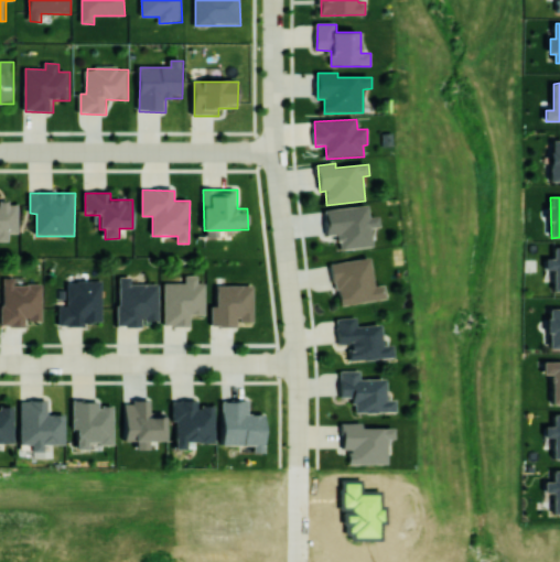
[(0,231),(0,242),(10,241),(10,234),(20,234),(20,203),(0,203),(0,231)]
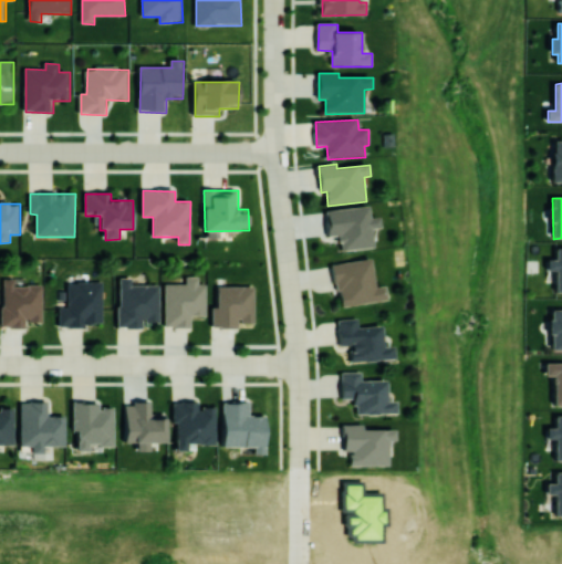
[(375,249),(373,229),(382,228),(381,217),(372,218),(371,207),(328,211),(330,238),(340,237),(341,251),(375,249)]
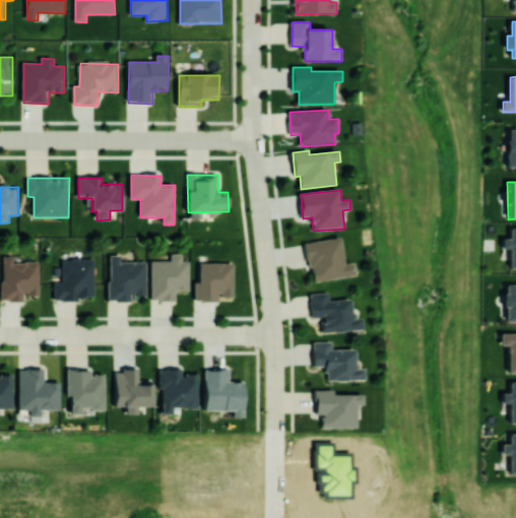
[(512,269),(515,269),(515,229),(512,229),(512,239),(504,239),(504,249),(512,249),(512,269)]
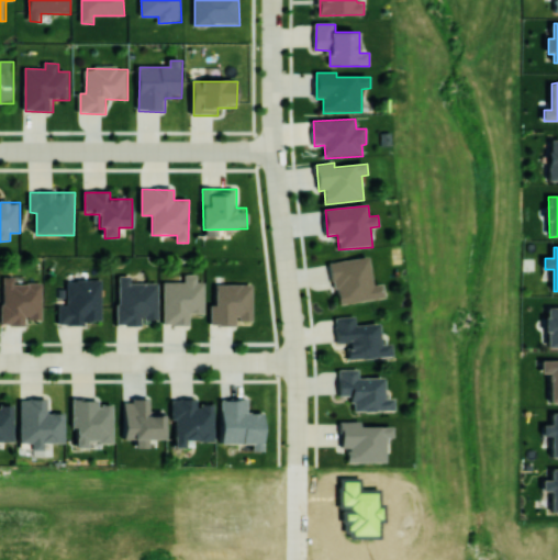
[(332,261),(337,304),(386,300),(383,284),(374,286),(371,258),(332,261)]
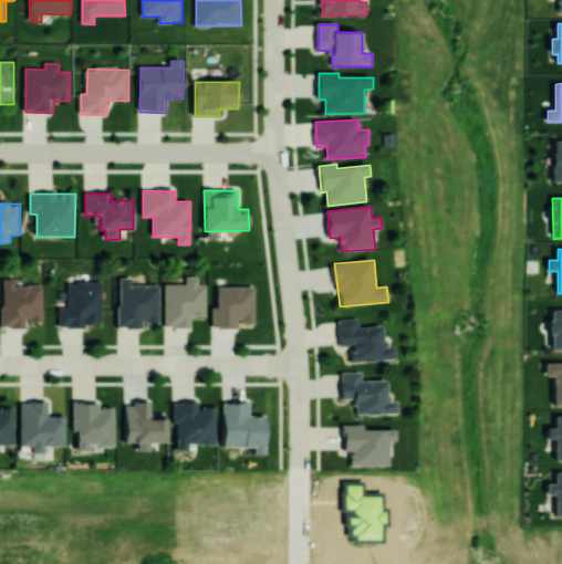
[(167,284),(166,327),(193,329),(193,317),(208,317),(208,284),(200,284),(200,278),(187,278),(187,285),(167,284)]
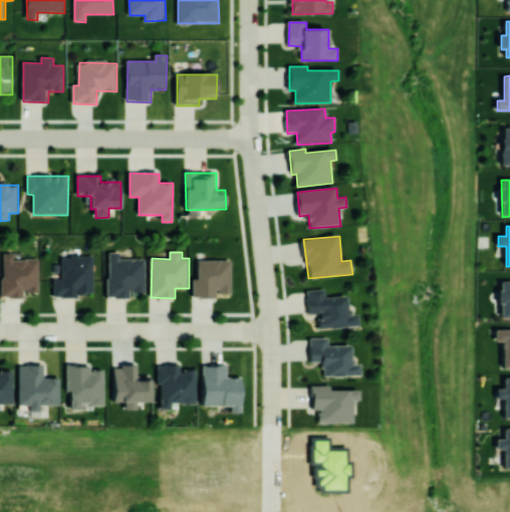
[(40,259),(24,259),(24,253),(4,253),(3,298),(25,298),(25,294),(40,294),(40,259)]
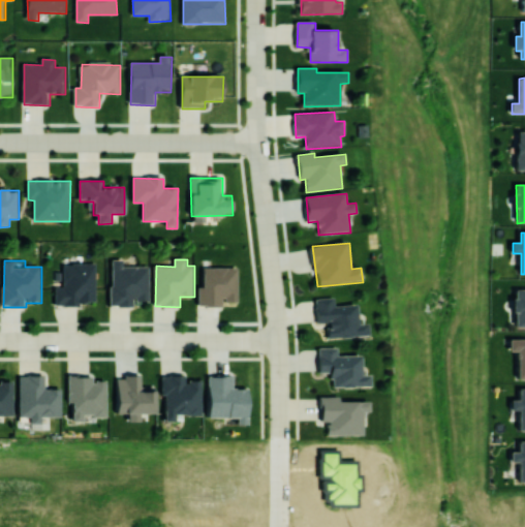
[(151,267),(124,267),(124,260),(113,260),(113,307),(135,307),(135,302),(151,302),(151,267)]
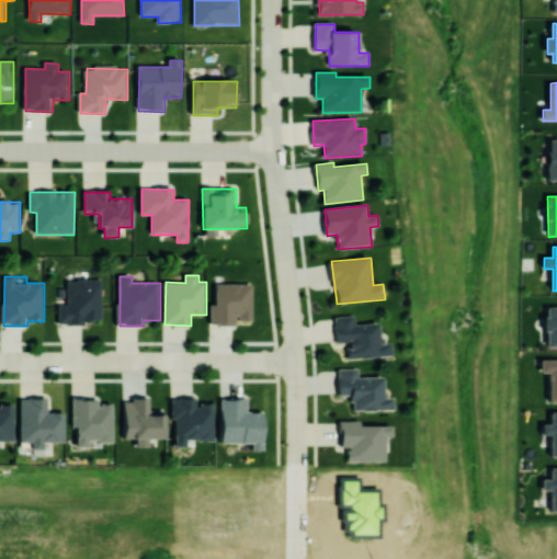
[(60,323),(103,324),(104,281),(69,280),(68,305),(60,305),(60,323)]
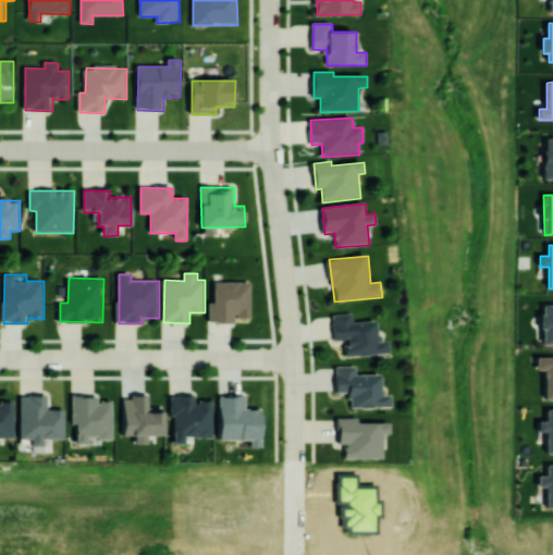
[(214,283),(216,303),(210,303),(211,324),(236,323),(236,319),(253,319),(252,282),(214,283)]
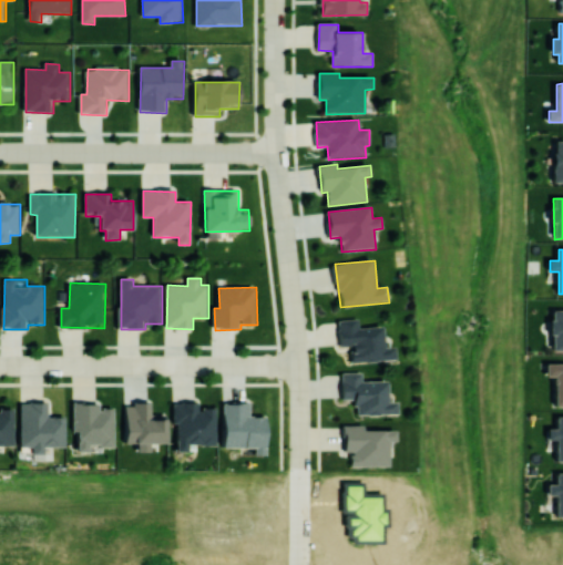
[(552,351),(562,351),(562,310),(553,311),(552,351)]
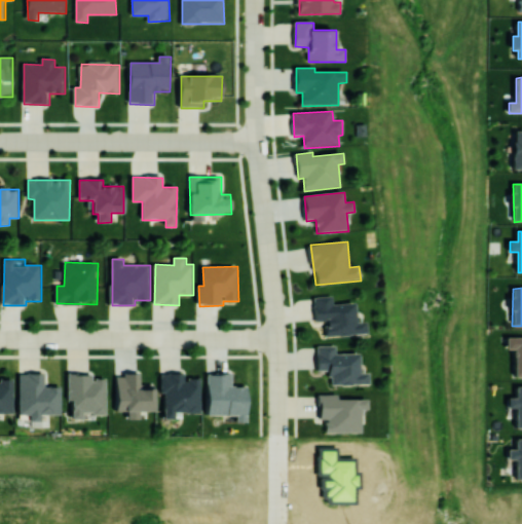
[(314,298),(317,323),(327,323),(328,337),(368,334),(367,322),(358,323),(356,303),(334,305),(334,297),(314,298)]
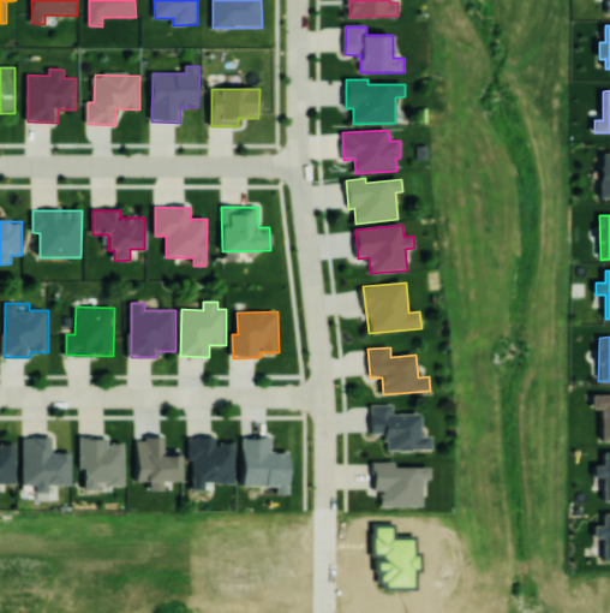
[(603,442),(609,441),(609,394),(593,396),(593,410),(603,410),(603,442)]
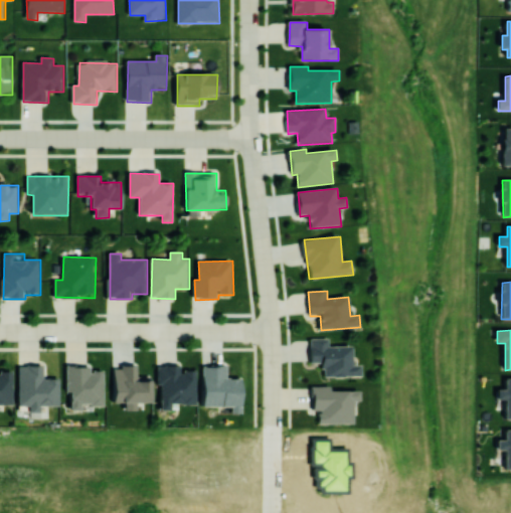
[(324,377),(361,377),(361,365),(353,365),(353,346),(330,346),(330,339),(312,339),(312,364),(324,364),(324,377)]
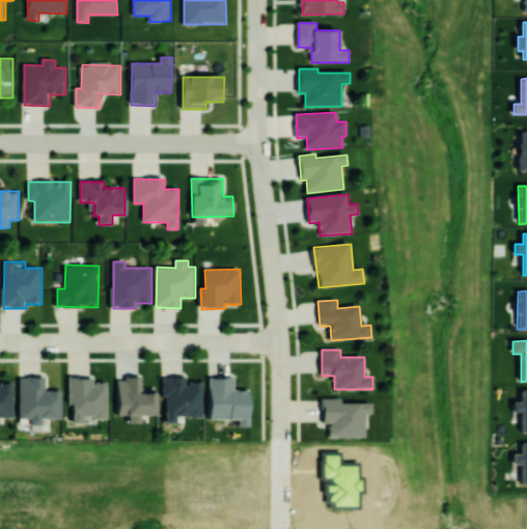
[(62,390),(47,390),(47,378),(20,378),(21,425),(43,425),(43,418),(62,418),(62,390)]
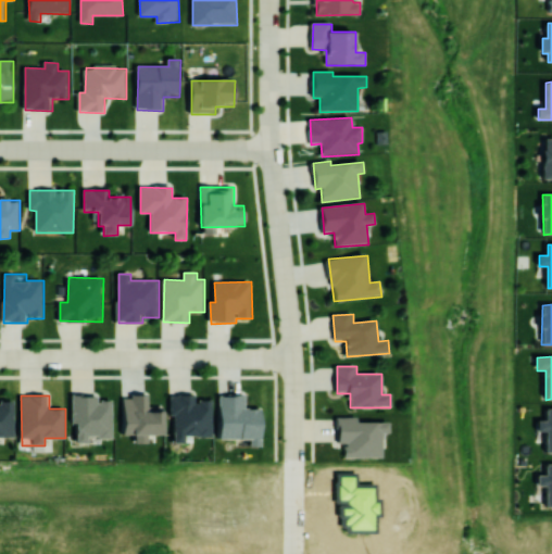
[(124,436),(136,436),(136,443),(148,443),(148,436),(164,436),(164,407),(149,407),(149,397),(124,395),(124,436)]
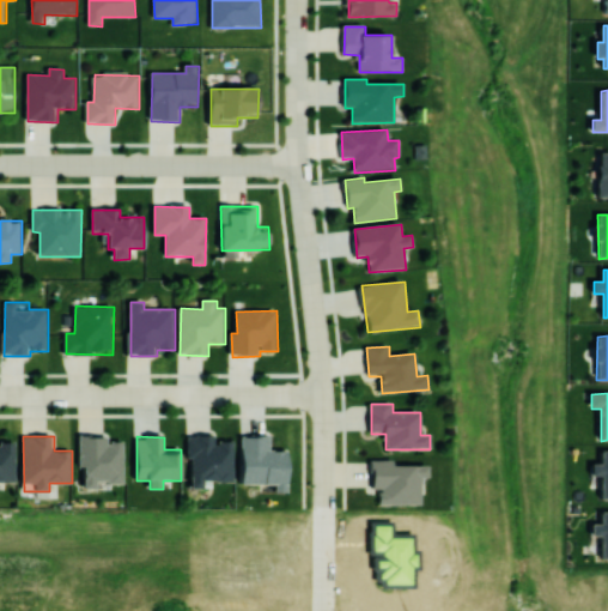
[(235,483),(235,442),(216,442),(216,436),(188,436),(188,459),(193,459),(193,489),(205,489),(205,482),(235,483)]
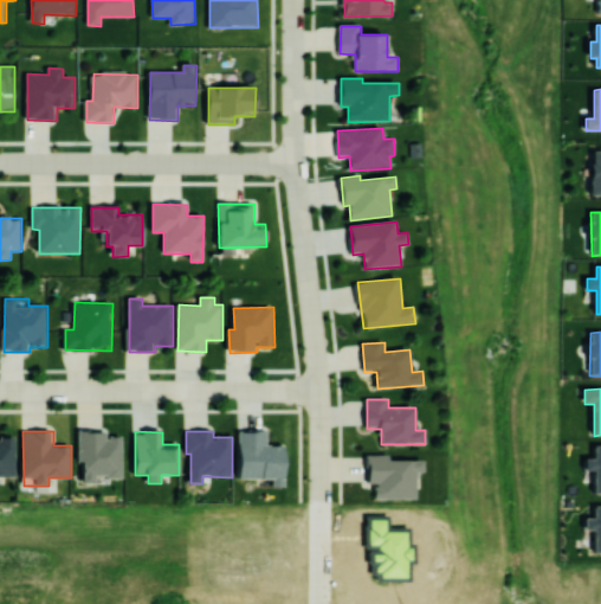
[(285,487),(285,445),(267,445),(267,431),(239,432),(240,480),(272,480),(272,487),(285,487)]
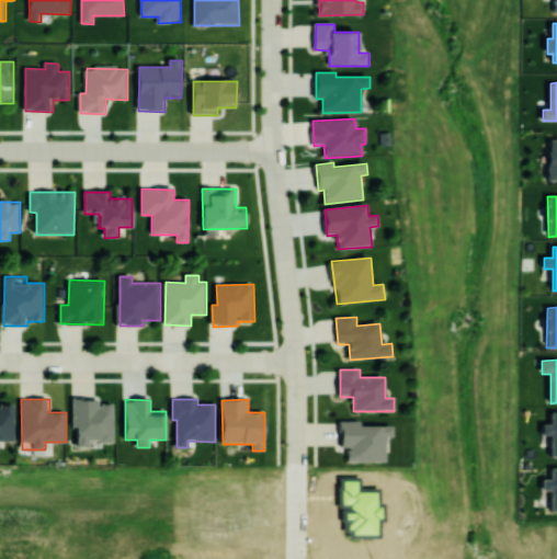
[(114,405),(100,405),(100,400),(74,400),(74,429),(78,429),(78,448),(90,448),(90,442),(114,442),(114,405)]
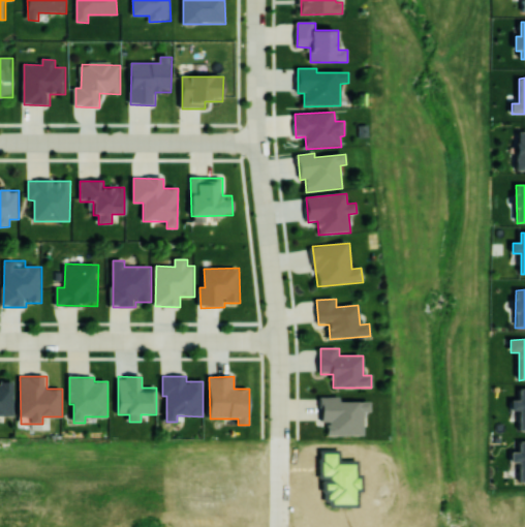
[(0,408),(0,416),(14,416),(14,381),(0,381),(0,408)]
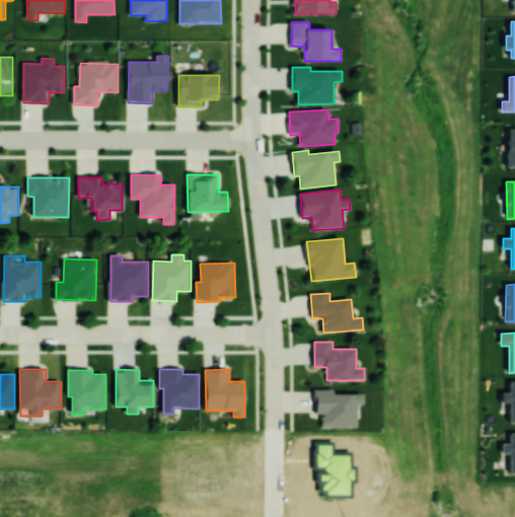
[(514,382),(510,382),(510,393),(503,393),(503,403),(511,403),(511,424),(514,424),(514,382)]
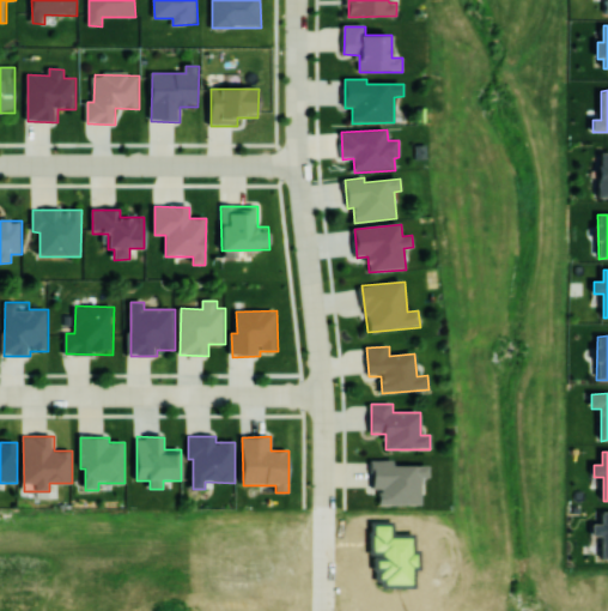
[(394,465),(394,461),(374,461),(374,490),(381,490),(381,504),(421,504),(421,478),(430,478),(430,465),(394,465)]
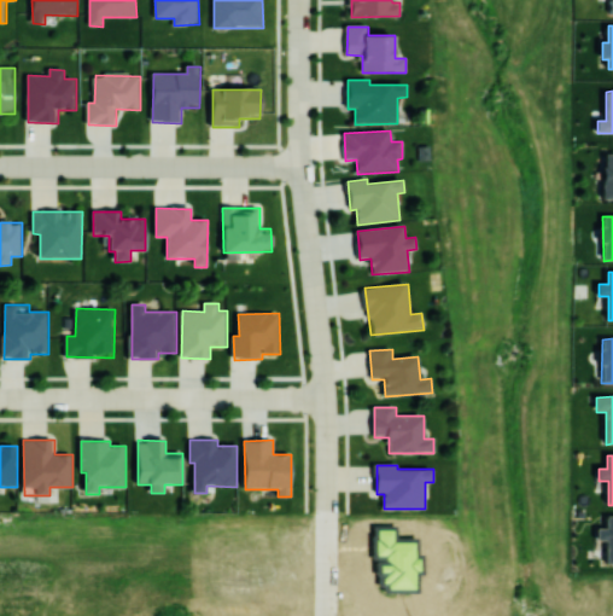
[(612,517),(608,517),(607,529),(597,529),(597,542),(606,542),(606,564),(612,564),(612,517)]
